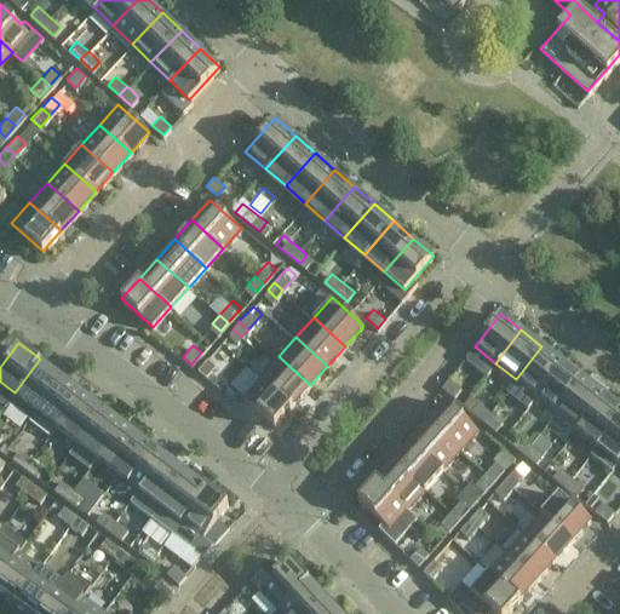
[(541,346),(516,379),(535,395),(562,362),(541,346)]
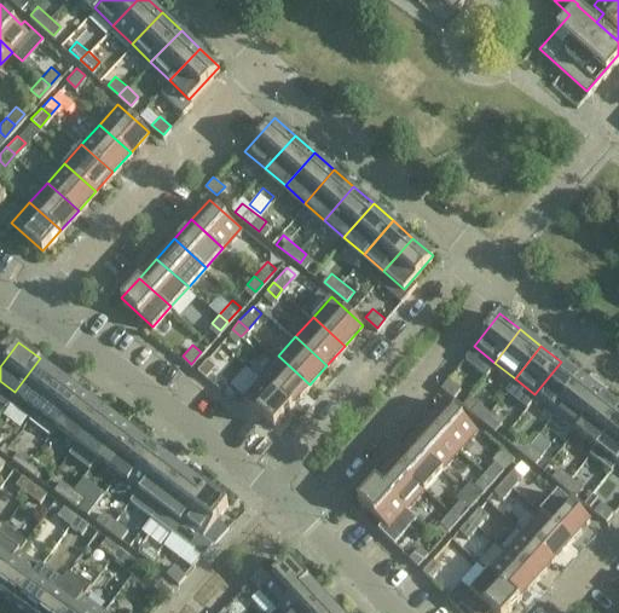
[(197,368),(206,375),(217,364),(208,356),(197,368)]
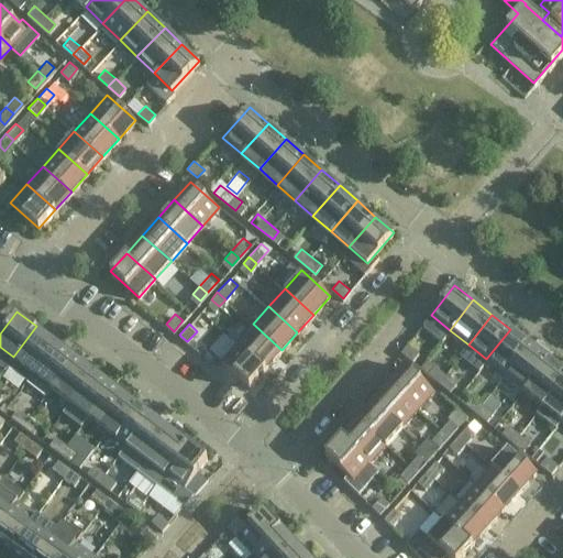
[(253,324),(236,341),(266,368),(282,350),(253,324)]
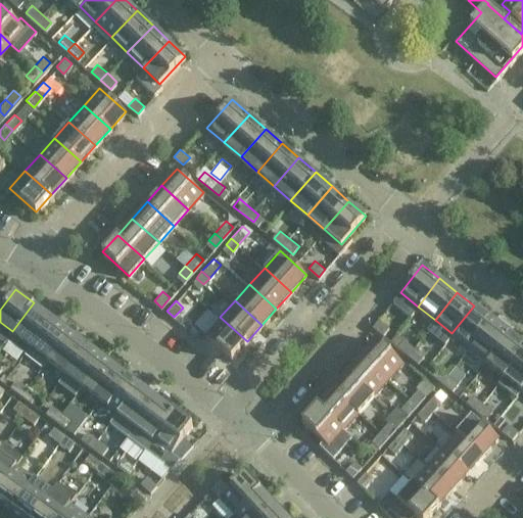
[(34,302),(12,331),(30,344),(51,316),(34,302)]
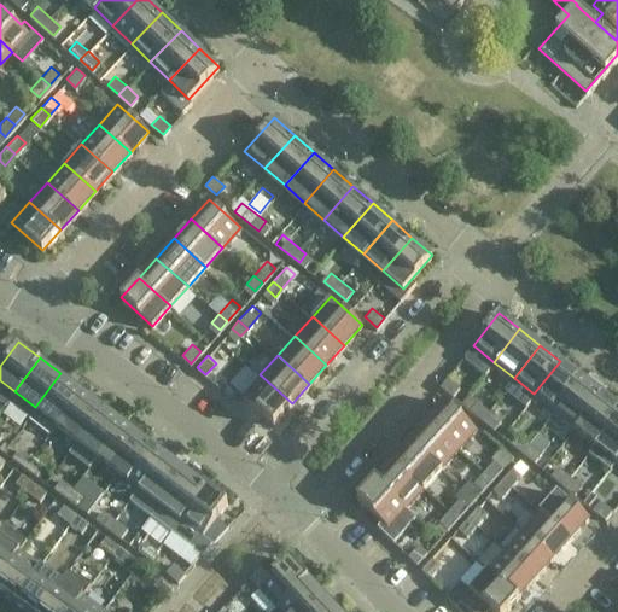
[(560,361),(534,394),(554,409),(581,377),(560,361)]
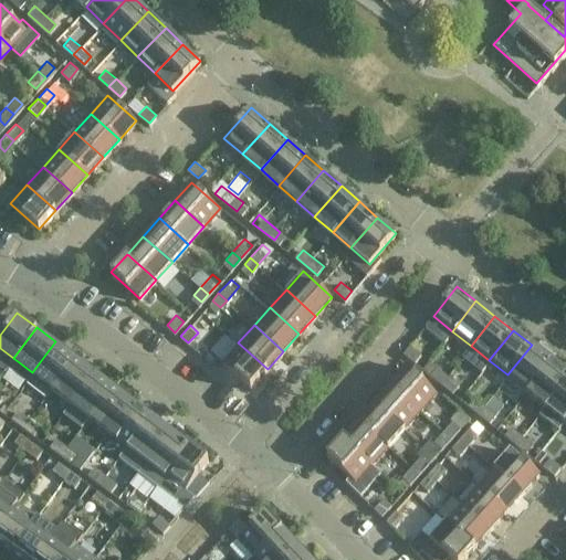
[(55,341),(32,372),(51,387),(75,357),(55,341)]
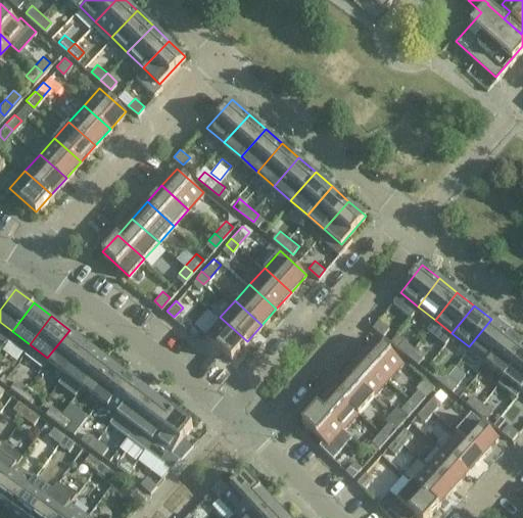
[(247,341),(220,317),(205,334),(232,358),(247,341)]
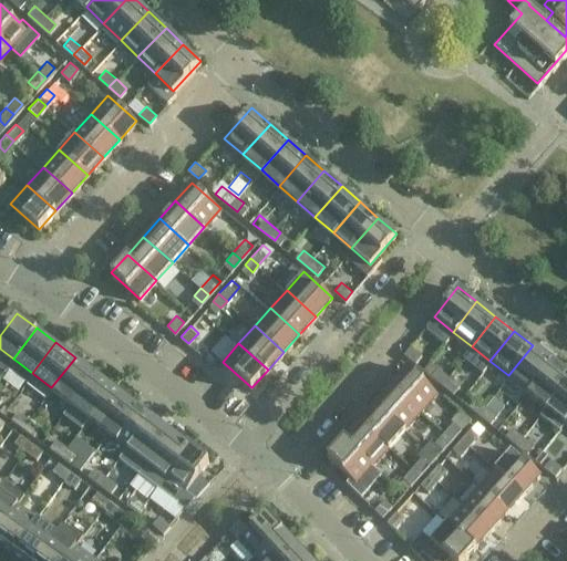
[(404,353),(415,362),(422,353),(411,344),(404,353)]
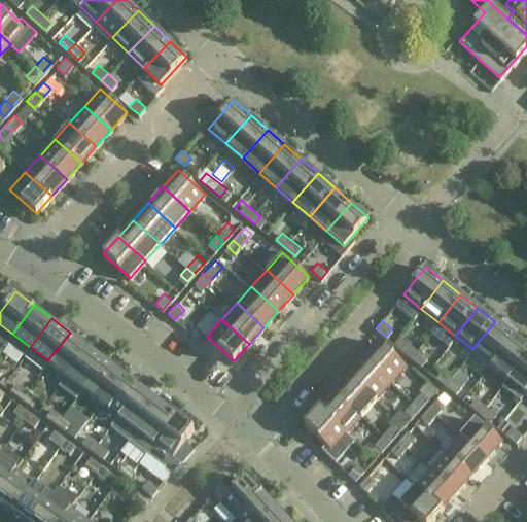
[(495,321),(472,349),(490,362),(513,335),(495,321)]
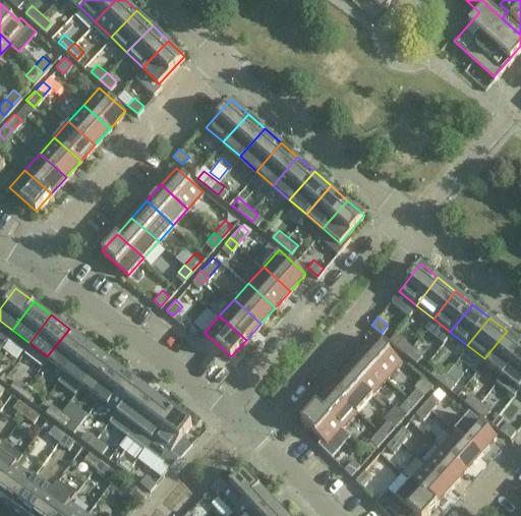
[(69,329),(47,356),(65,369),(87,342),(69,329)]
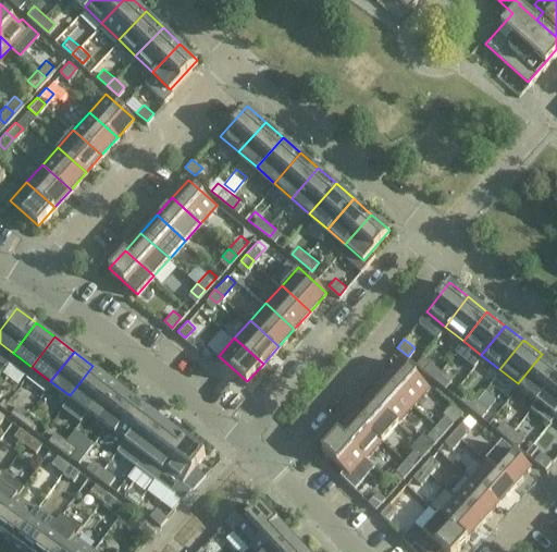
[(556,366),(542,354),(518,383),(536,399),(556,371),(556,366)]
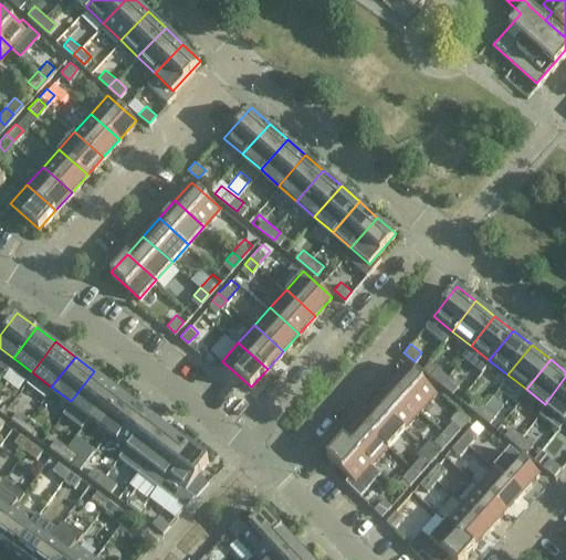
[(437,391),(408,365),(391,383),(420,409),(437,391)]
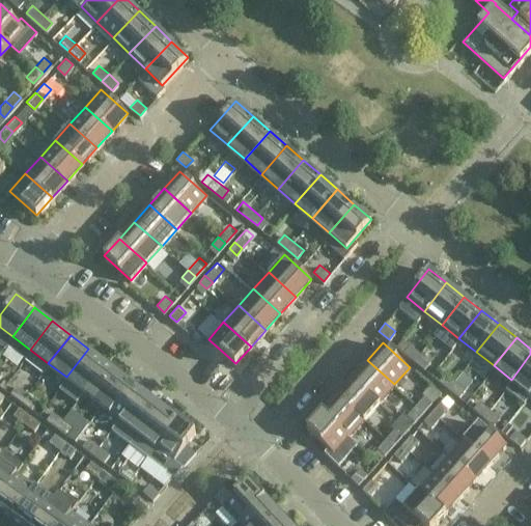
[(404,351),(424,367),(430,360),(411,343),(404,351)]
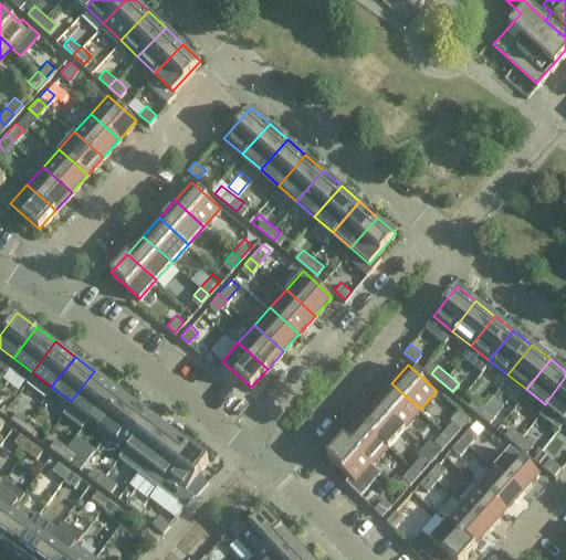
[(94,371),(71,401),(90,415),(113,386),(94,371)]
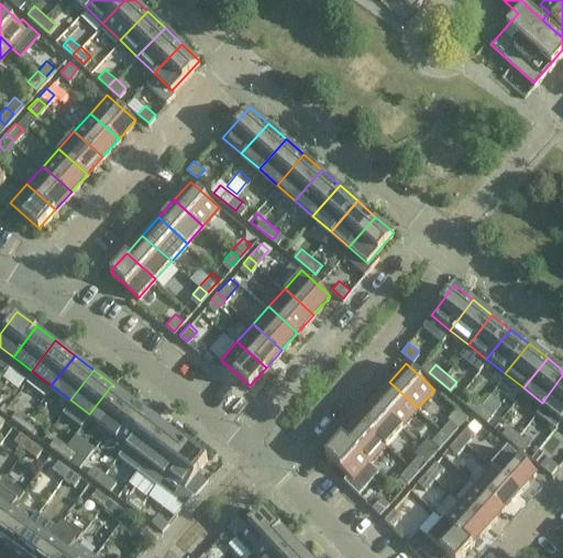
[(562,375),(542,403),(561,417),(562,413),(562,375)]
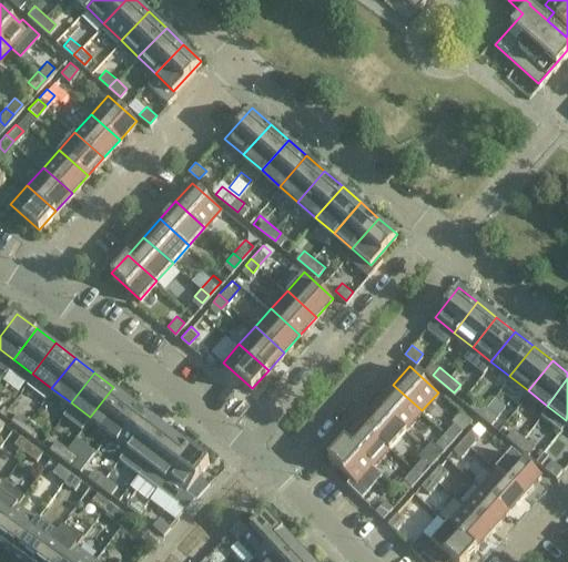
[(422,410),(393,385),(376,402),(406,428),(422,410)]
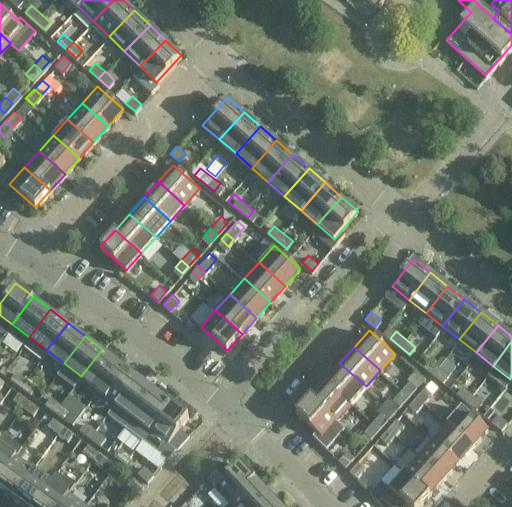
[(102,349),(81,376),(98,390),(119,362),(102,349)]
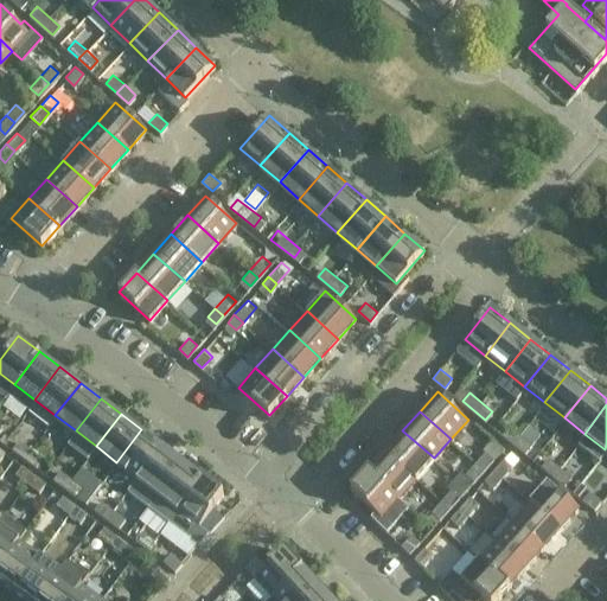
[(513,442),(521,434),(509,424),(502,433),(513,442)]
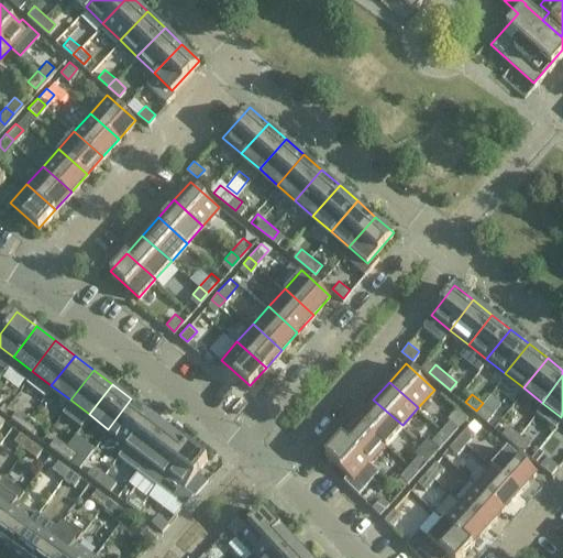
[(131,398),(108,429),(127,444),(150,413),(131,398)]
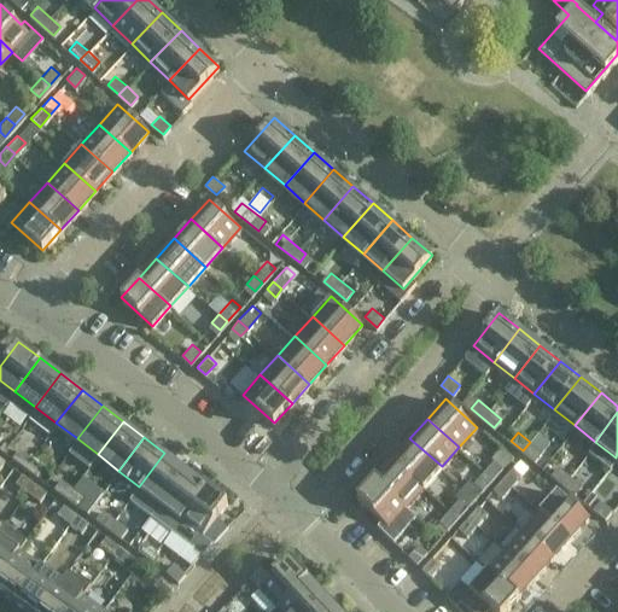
[(442,466),(409,438),(392,458),(424,485),(442,466)]
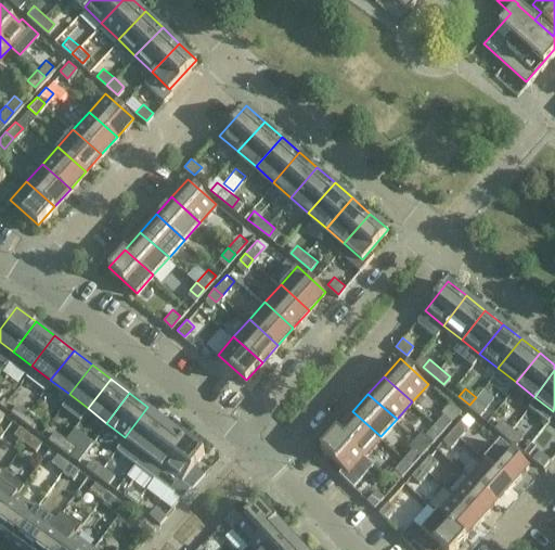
[(469,405),(480,413),(487,406),(476,397),(469,405)]
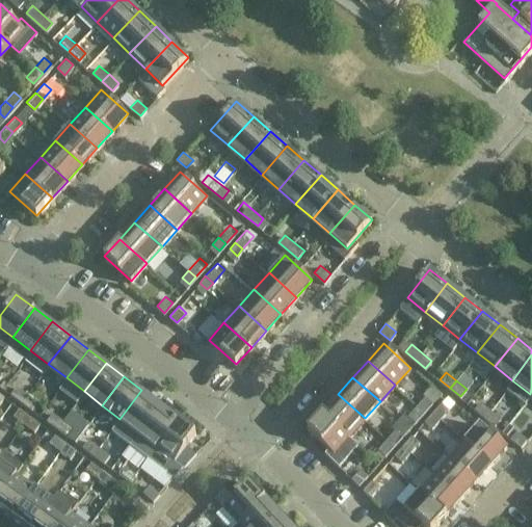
[(10,392),(21,400),(27,392),(16,384),(10,392)]
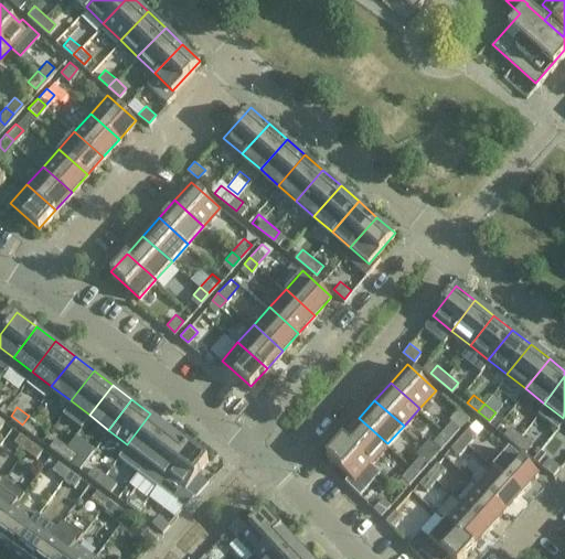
[(150,414),(127,444),(146,459),(170,428),(150,414)]
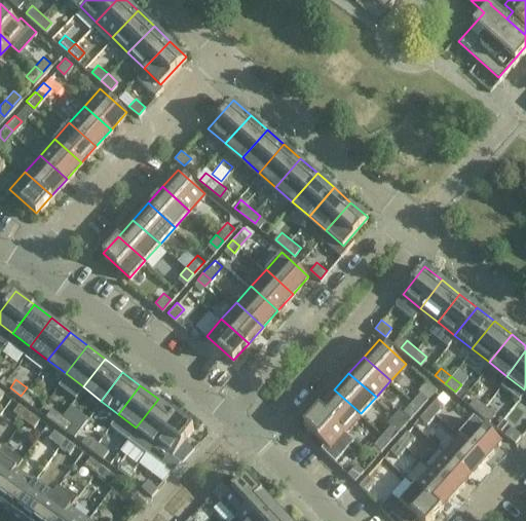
[(27,387),(21,396),(31,403),(36,395),(27,387)]
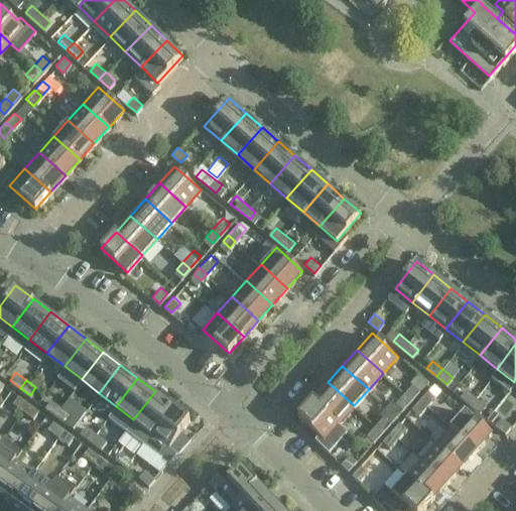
[(354,405),(328,382),(313,398),(340,421),(354,405)]
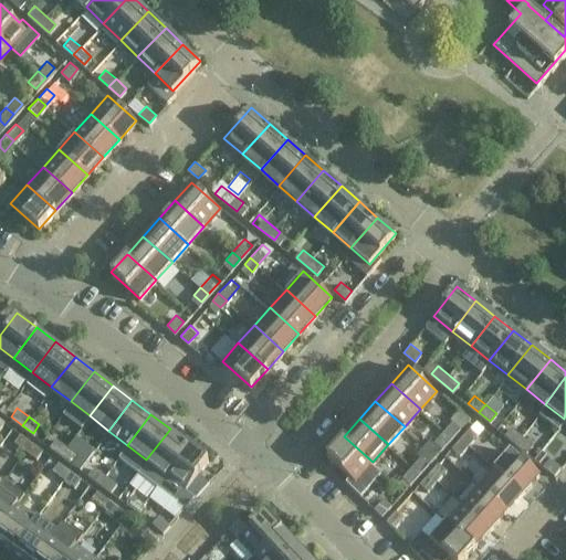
[(451,436),(457,431),(449,423),(443,430),(451,436)]
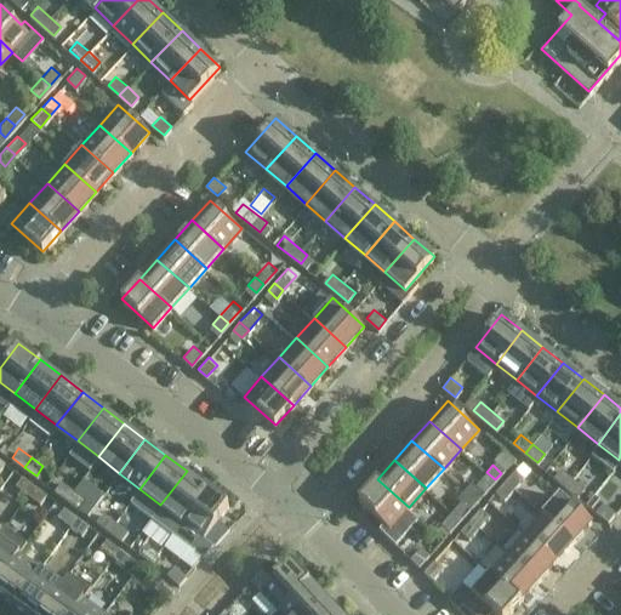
[(565,485),(573,476),(562,467),(554,476),(565,485)]
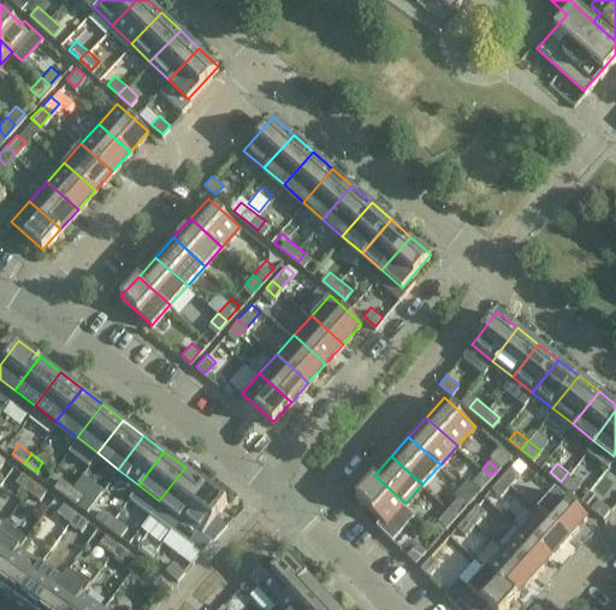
[(185,467),(159,501),(181,516),(206,483),(185,467)]
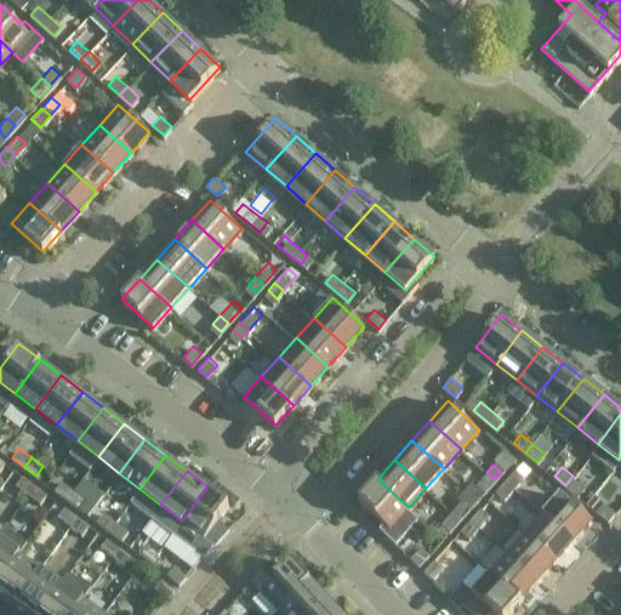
[(495,479),(486,472),(472,488),(480,495),(495,479)]
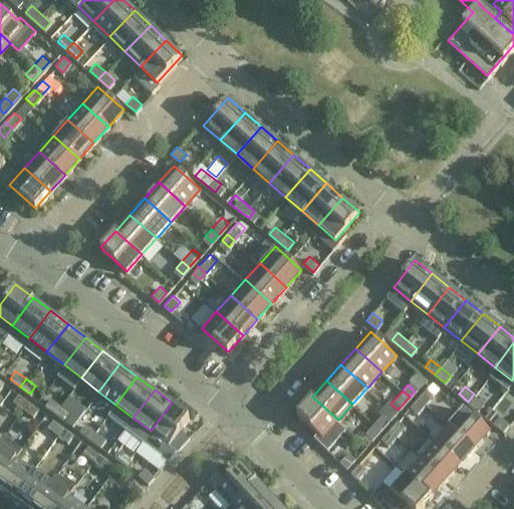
[(32,415),(38,407),(18,392),(12,400),(32,415)]
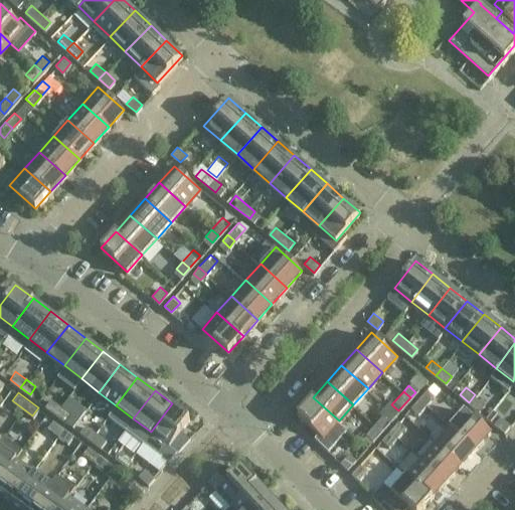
[(419,397),(426,403),(431,399),(423,392),(419,397)]
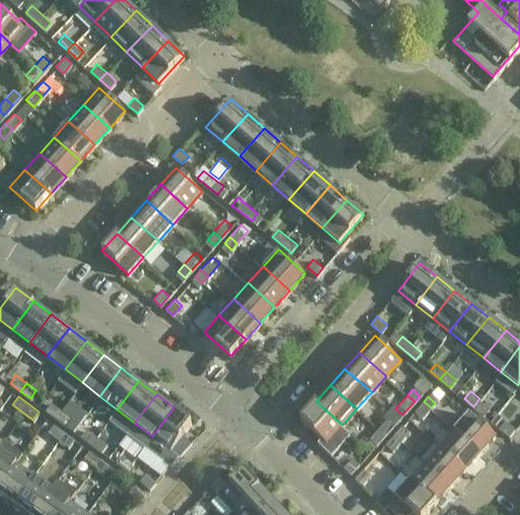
[(473,406),(483,414),(490,407),(479,398),(473,406)]
